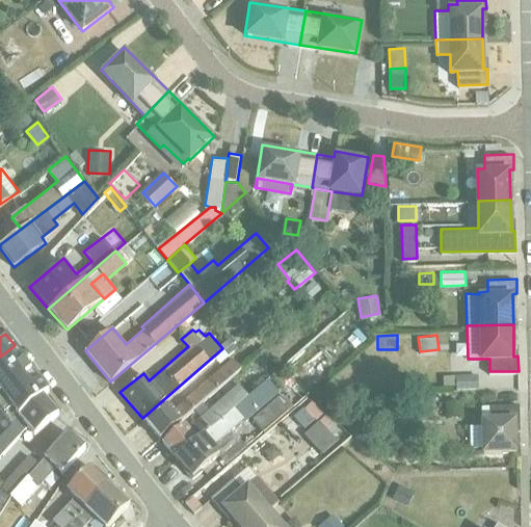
[(15,345),(0,357),(0,404),(14,421),(21,414),(43,394),(48,389),(15,345)]
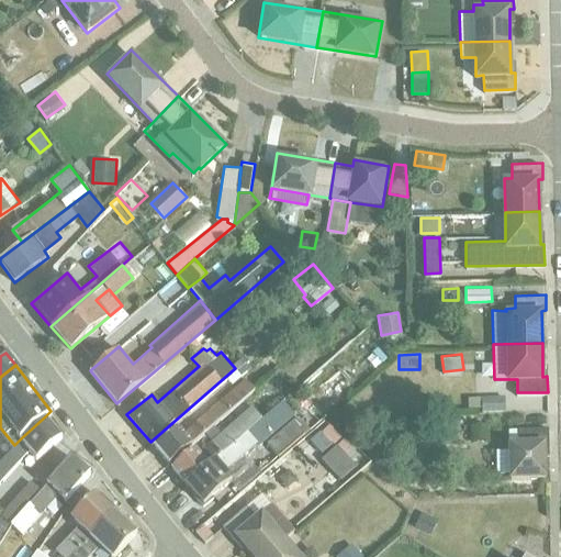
[(211,425),(221,416),(255,387),(245,377),(183,431),(178,425),(153,445),(168,463),(211,425)]
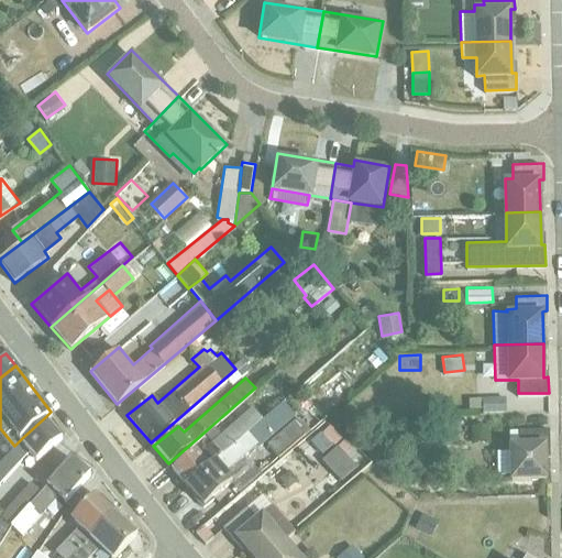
[(505,394),(467,396),(469,407),(482,406),(482,408),(506,407),(505,394)]
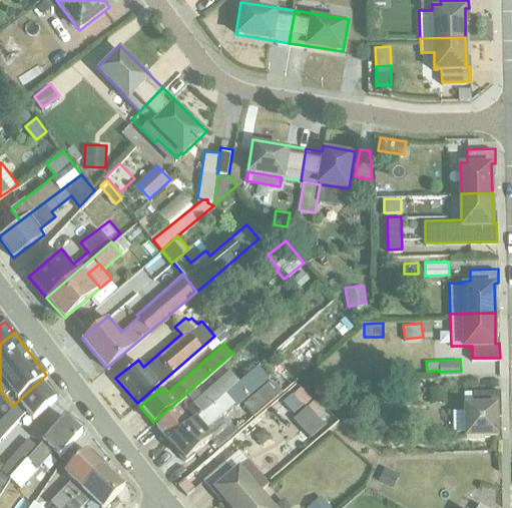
[(207,387),(198,395),(181,409),(178,406),(155,425),(168,440),(225,391),(238,379),(236,377),(243,371),(235,363),(207,387)]
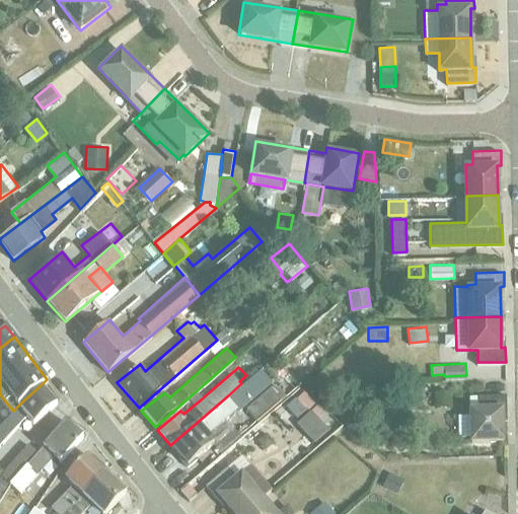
[(275,381),(246,407),(256,419),(286,393),(275,381)]
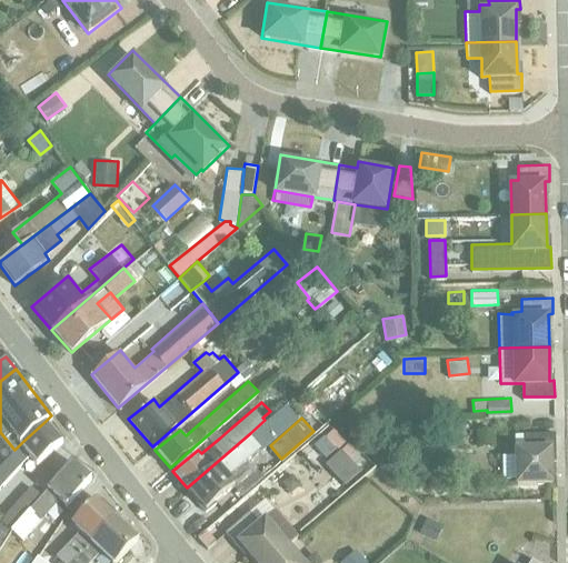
[(22,442),(15,450),(0,464),(0,483),(28,453),(36,462),(61,440),(46,421),(22,442)]
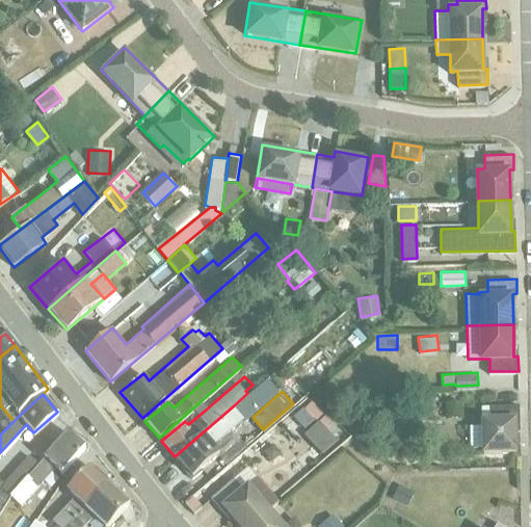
[(209,394),(200,402),(206,410),(215,401),(209,394)]
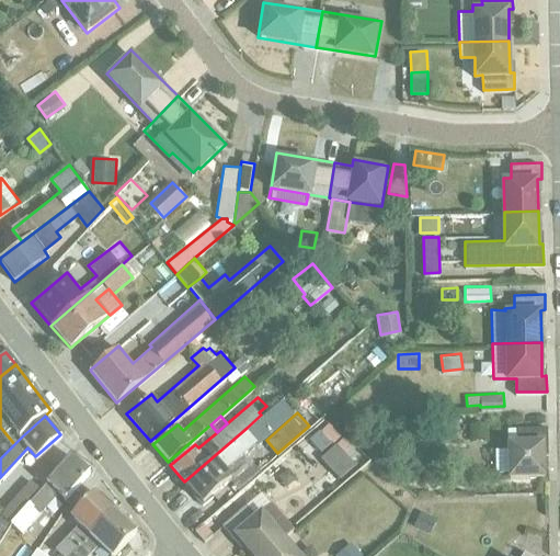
[(323,429),(303,447),(313,461),(320,455),(319,454),(342,433),(330,420),(322,428),(323,429)]
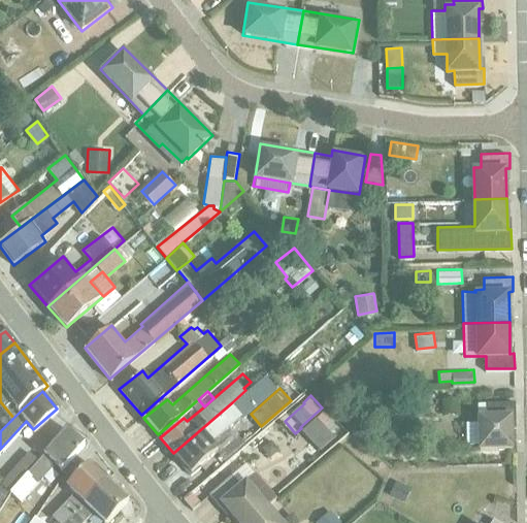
[(458,397),(442,397),(442,412),(458,412),(458,397)]
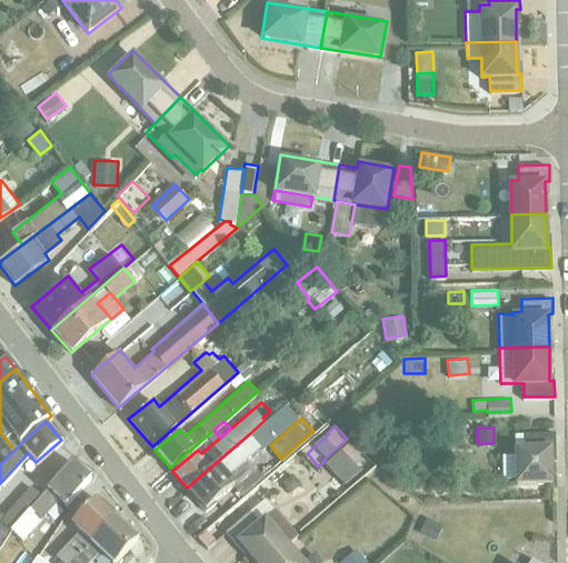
[(515,452),(501,453),(502,478),(515,476),(516,482),(551,481),(550,446),(555,446),(555,431),(515,432),(515,452)]
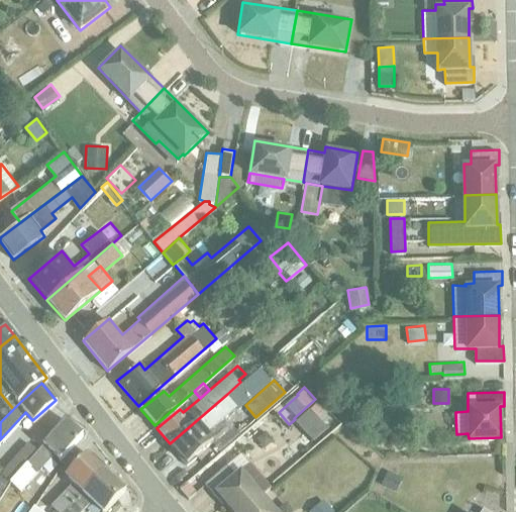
[(227,394),(170,443),(186,464),(212,440),(215,438),(207,430),(236,406),(227,394)]
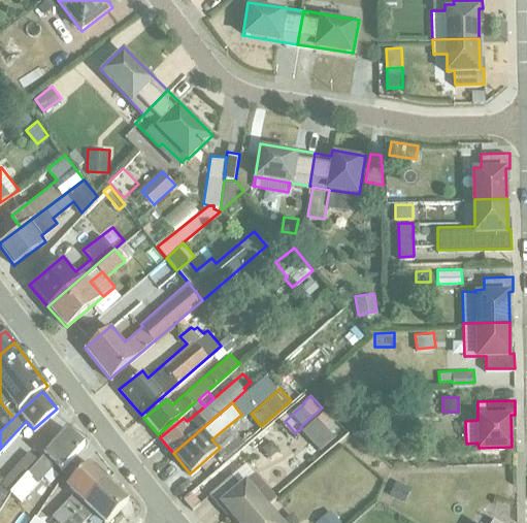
[(324,410),(301,430),(319,449),(332,435),(329,431),(337,424),(324,410)]
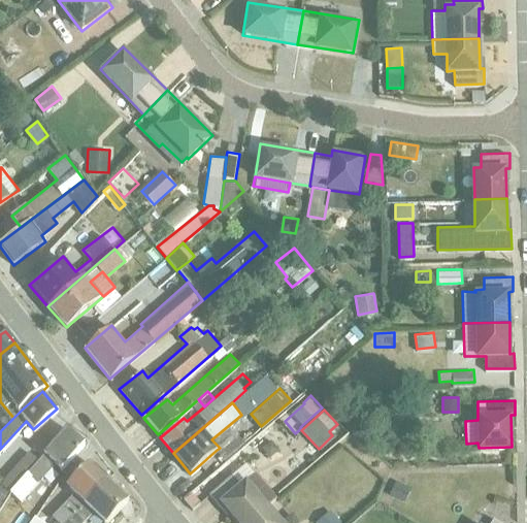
[(220,448),(217,450),(224,459),(243,442),(236,432),(244,419),(241,415),(211,439),(220,448)]
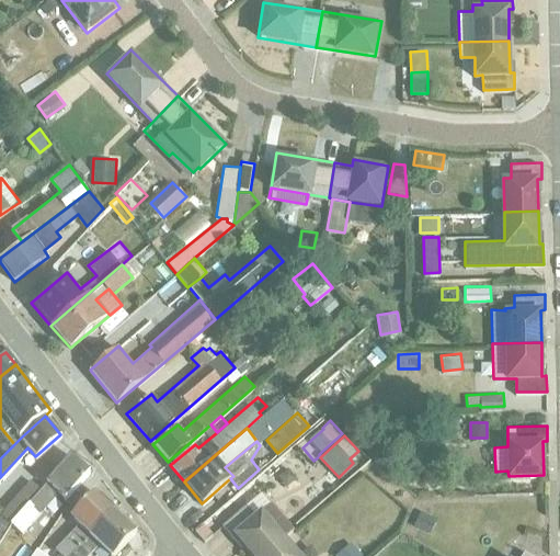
[(38,487),(9,521),(22,532),(59,490),(65,496),(89,468),(70,453),(38,487)]
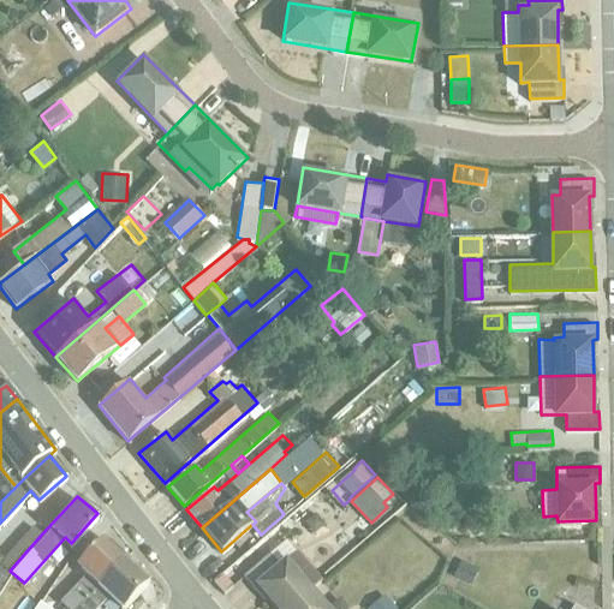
[(315,511),(304,520),(314,532),(326,523),(315,511)]
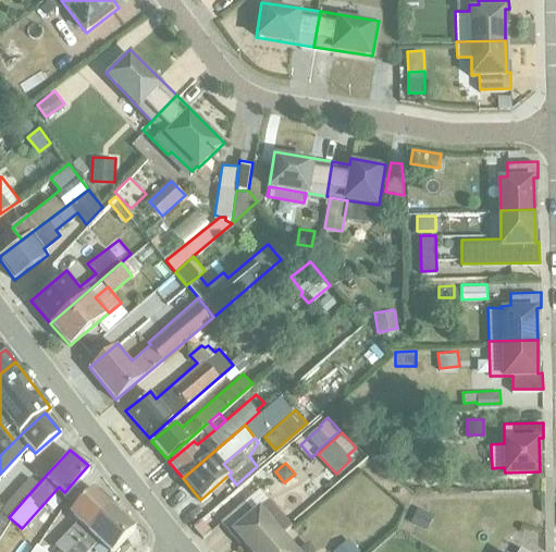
[(9,517),(38,483),(29,475),(0,508),(9,517)]
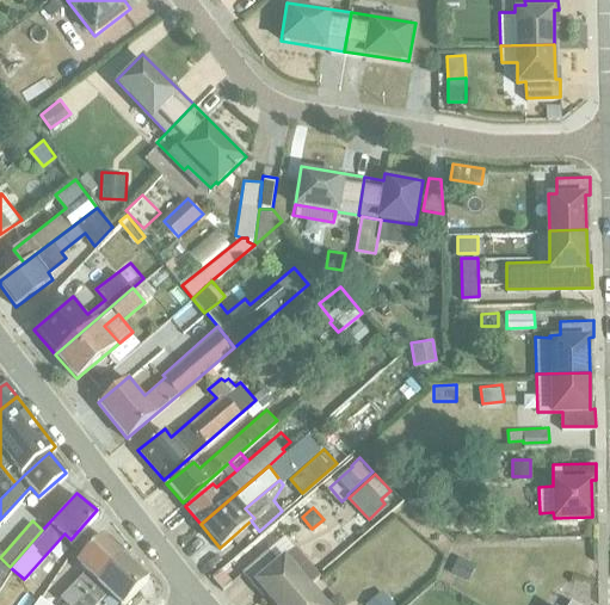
[(74,604),(124,553),(103,532),(76,561),(86,569),(60,596),(65,600),(60,604),(74,604)]
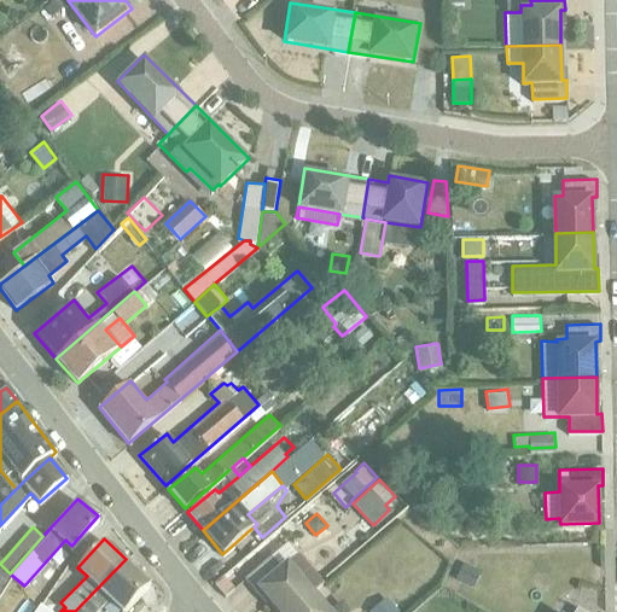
[(290,560),(300,552),(287,540),(271,554),(281,565),(289,559),(290,560)]
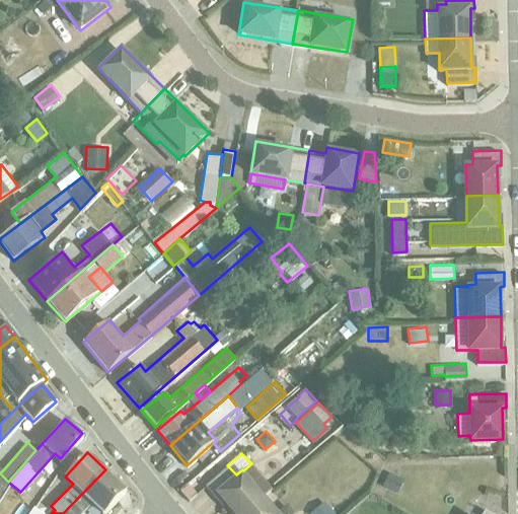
[(236,474),(227,465),(205,485),(222,505),(224,503),(234,513),(238,513),(263,494),(272,487),(251,463),(243,470),(242,469),(236,474)]
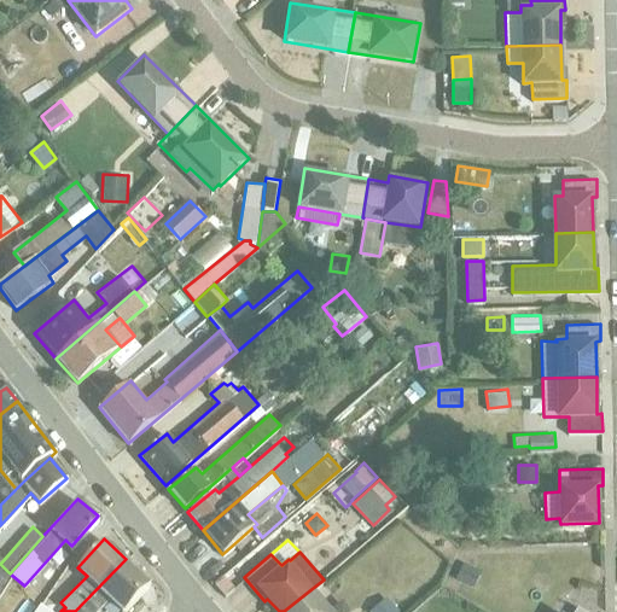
[(126,559),(75,611),(95,611),(109,598),(123,611),(150,582),(126,559)]
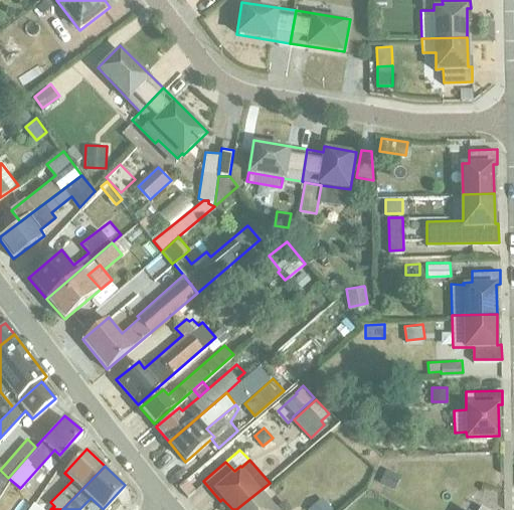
[(386,467),(380,481),(394,488),(400,474),(386,467)]
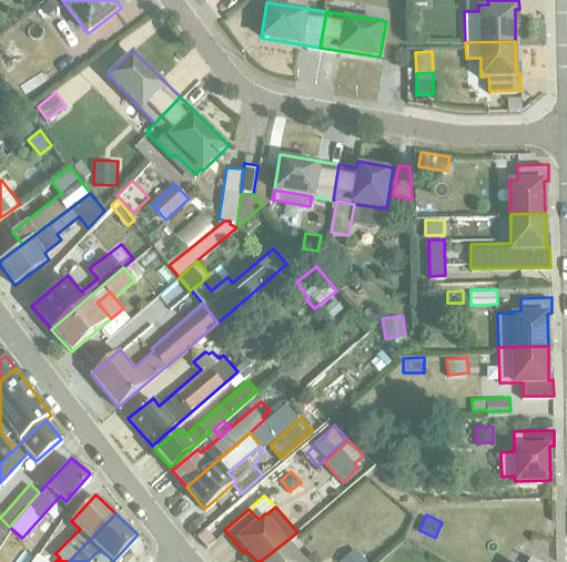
[(0,561),(10,561),(24,542),(10,532),(0,545),(0,561)]
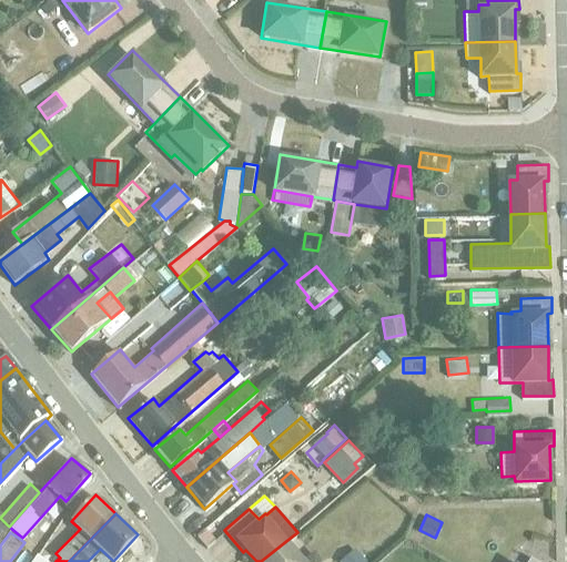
[(306,561),(287,540),(261,561),(306,561)]
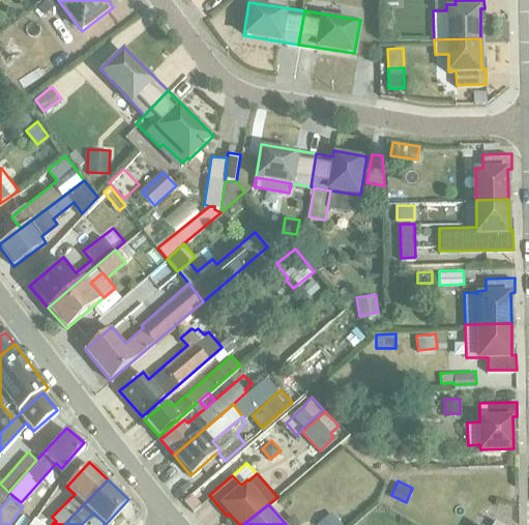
[(332,511),(317,523),(318,524),(339,524),(342,523),(332,511)]
